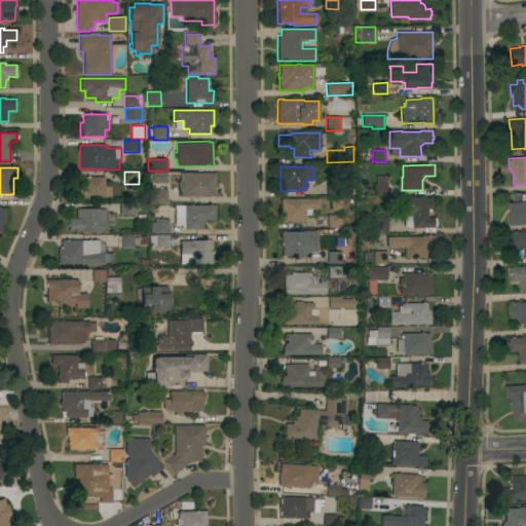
[(166,173),(167,184),(153,184),(152,174),(166,173)]
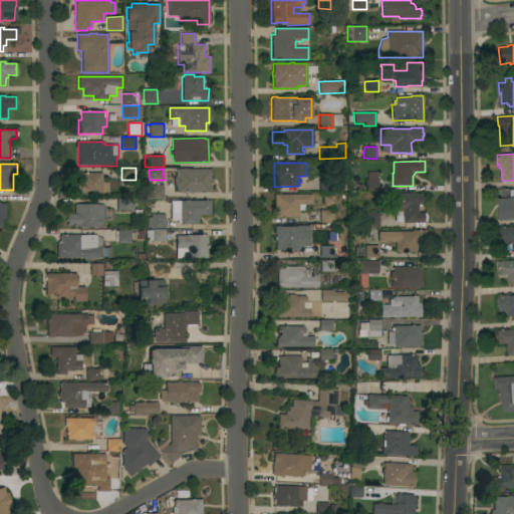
[(210,169),(210,179),(212,179),(212,184),(210,184),(210,193),(177,193),(177,192),(175,192),(175,186),(176,186),(175,184),(175,179),(176,177),(177,176),(177,170),(210,169)]
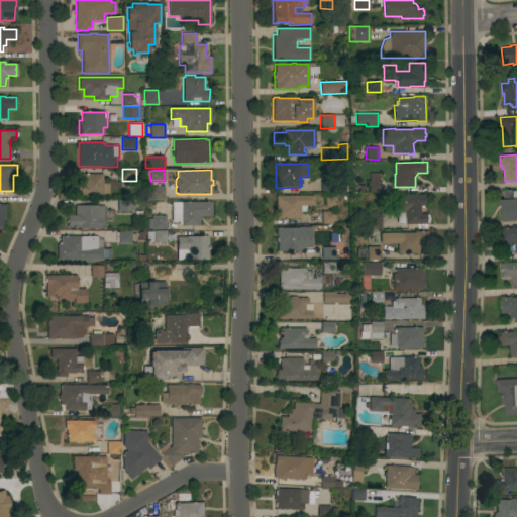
[(102,174),(103,183),(109,183),(109,196),(78,197),(78,183),(79,183),(79,180),(81,180),(81,175),(102,174)]
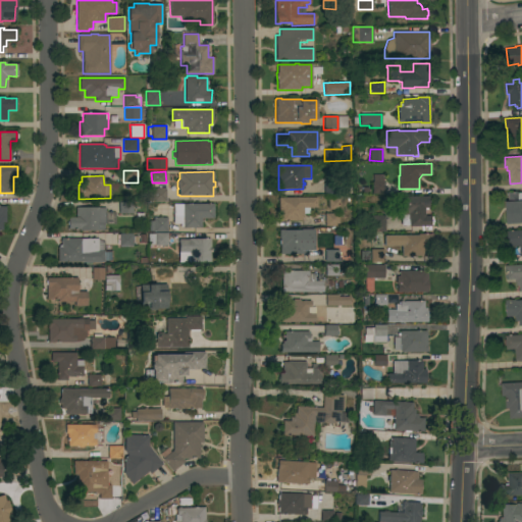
[(382,175),(382,181),(384,181),(384,194),(372,194),(372,181),(373,181),(373,175),(382,175)]
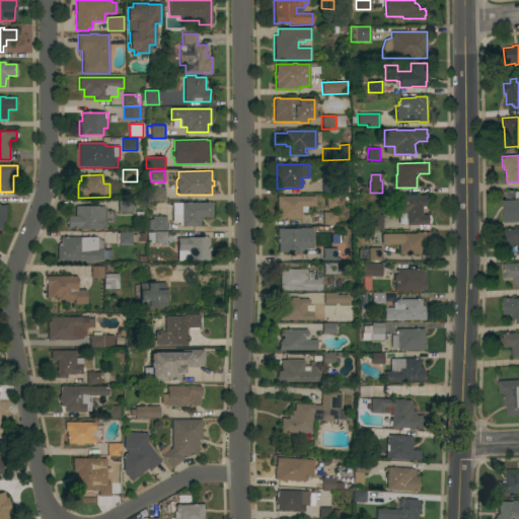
[(335,181),(336,193),(322,193),(322,181),(335,181)]
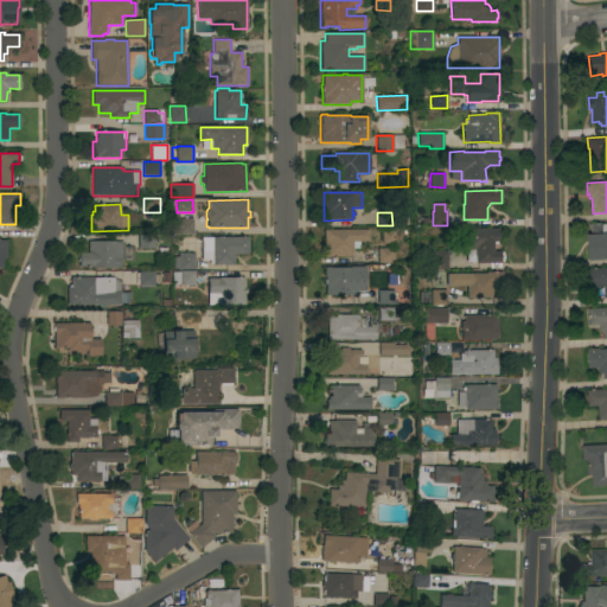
[(193,235),(177,235),(177,232),(173,232),(173,219),(193,219),(193,235)]
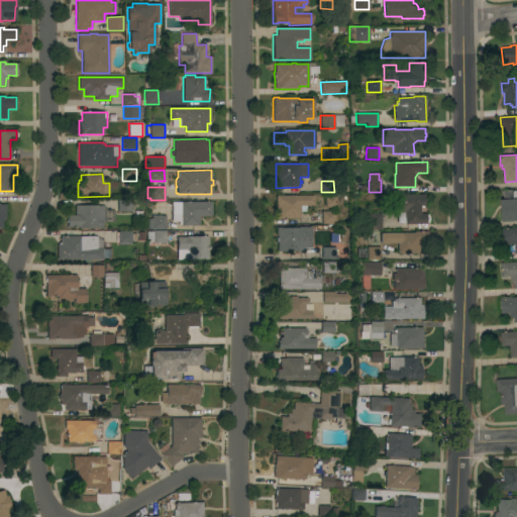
[(504,200),(504,191),(516,190),(516,221),(502,221),(502,220),(501,220),(501,212),(502,212),(502,209),(501,209),(501,204),(501,200),(504,200)]
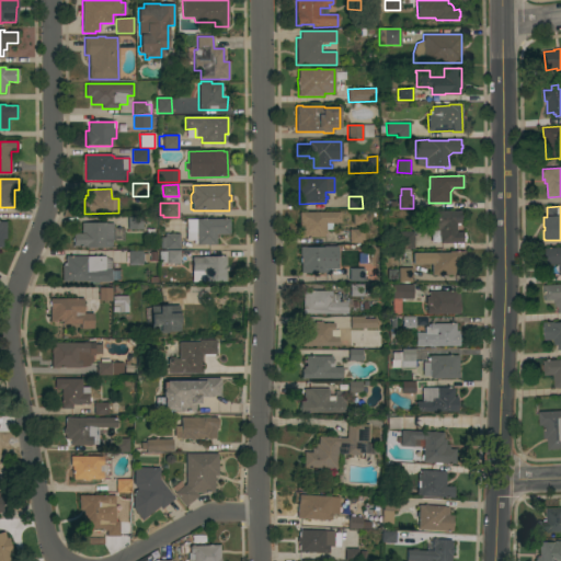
[(460,212),(460,224),(456,224),(456,232),(462,232),(462,243),(439,243),(439,242),(431,242),(431,229),(432,229),(432,212),(460,212)]
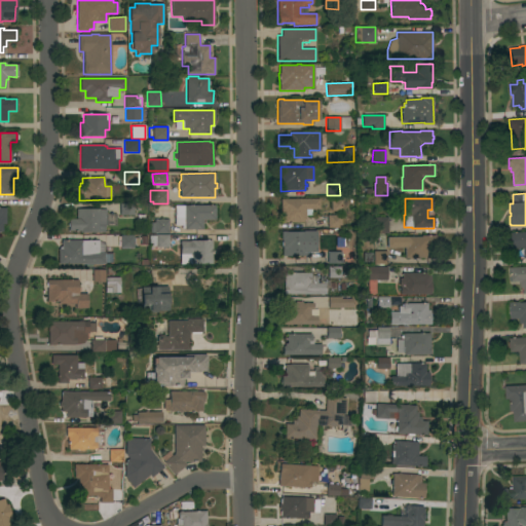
[(320,199),(320,210),(311,210),(311,216),(305,216),(305,222),(284,222),(284,220),(280,220),(280,199),(320,199)]
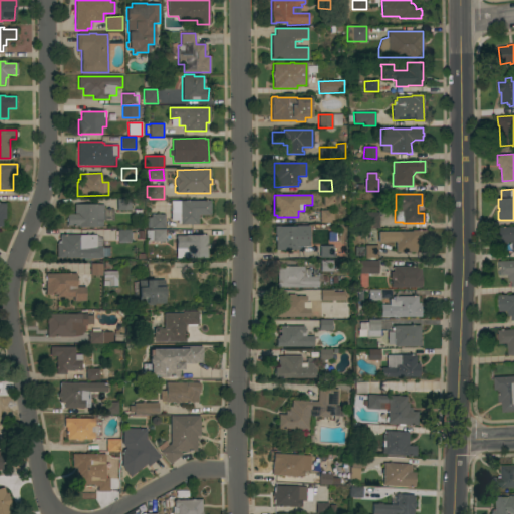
[(334,206),(323,206),(323,196),(334,196),(334,206)]
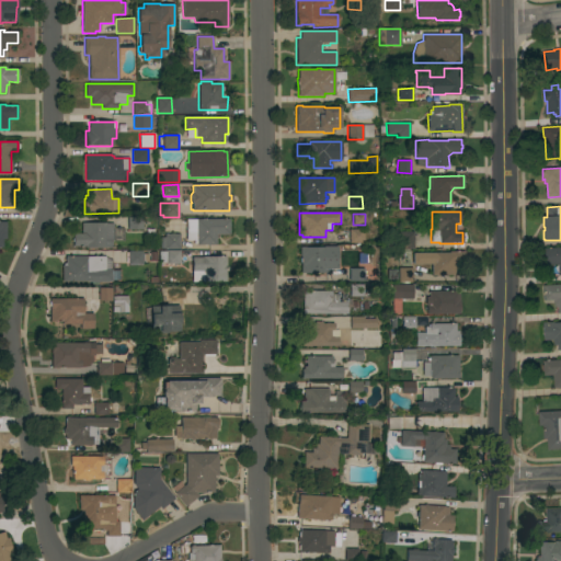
[(142,229),(127,229),(127,217),(142,217),(142,229)]
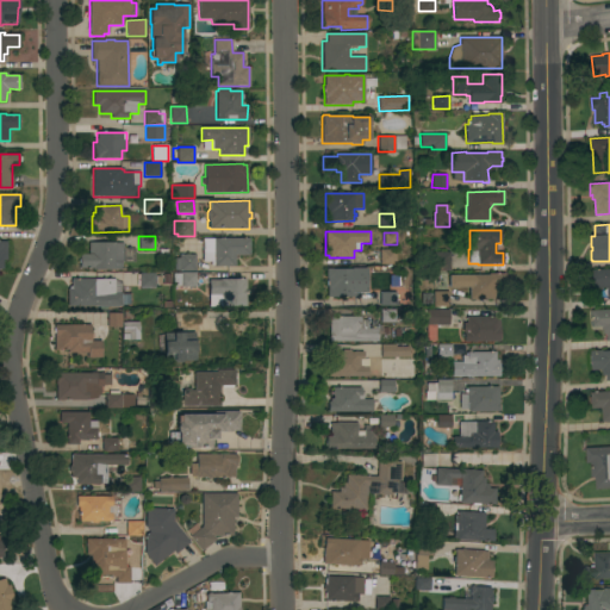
[(242,238),(242,237),(244,237),(244,238),(249,238),(249,255),(235,255),(234,266),(213,266),(211,266),(211,262),(203,262),(203,238),(242,238)]
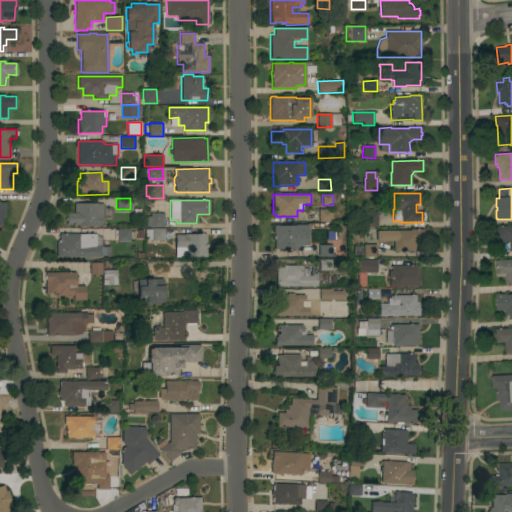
[(103,209),(110,209),(110,218),(103,218),(103,220),(102,220),(102,226),(78,226),(78,225),(67,225),(67,213),(74,213),(75,203),(97,203),(97,204),(103,204),(103,209)]
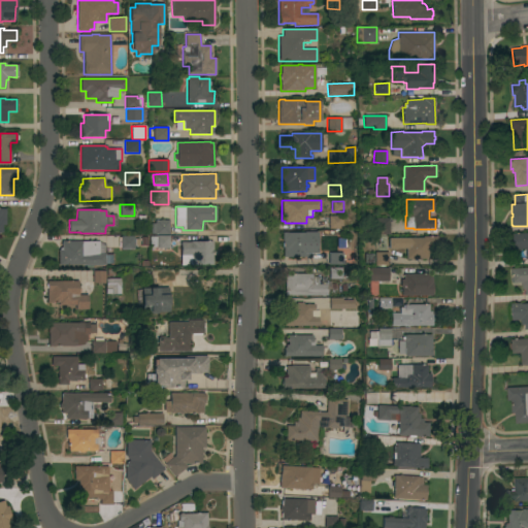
[(329,229),(328,217),(342,216),(342,228),(329,229)]
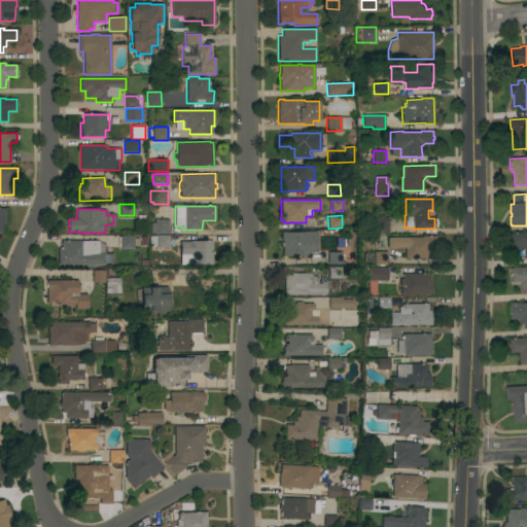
[(375,234),(375,217),(389,217),(388,234),(375,234)]
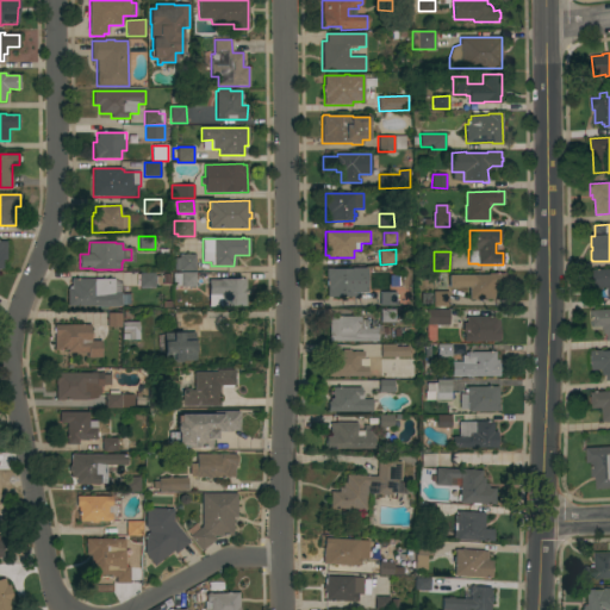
[(194,255),(194,259),(197,259),(197,269),(194,269),(194,271),(179,271),(179,269),(174,269),(174,259),(179,259),(179,255),(194,255)]
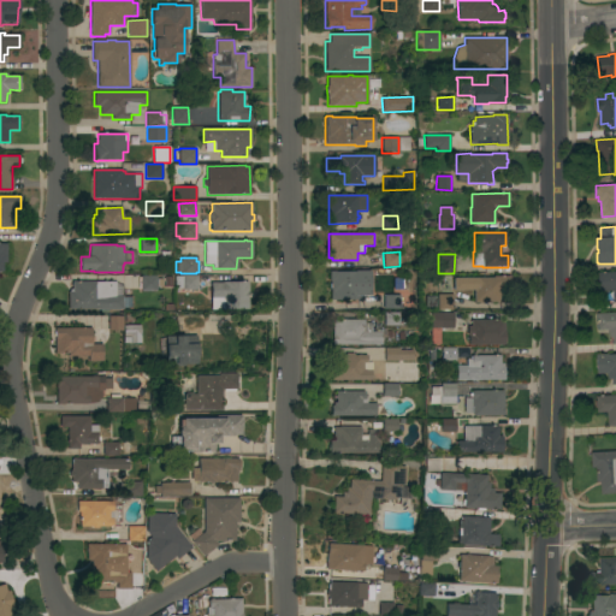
[(331,300),(331,282),(330,282),(330,271),(359,272),(369,271),(369,295),(359,295),(359,298),(331,300)]
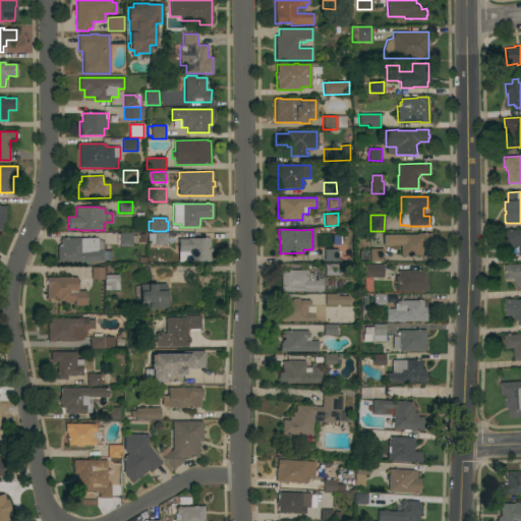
[(520,229),(520,254),(519,244),(508,245),(507,230),(520,229)]
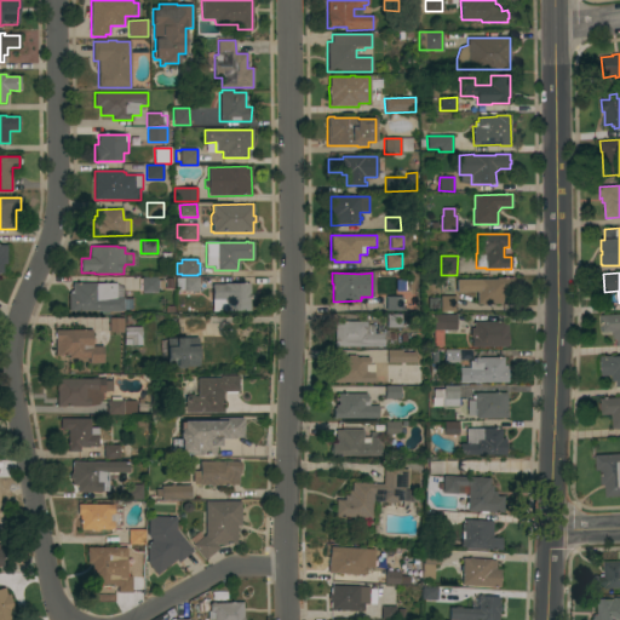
[(199,292),(183,292),(183,277),(199,276),(199,292)]
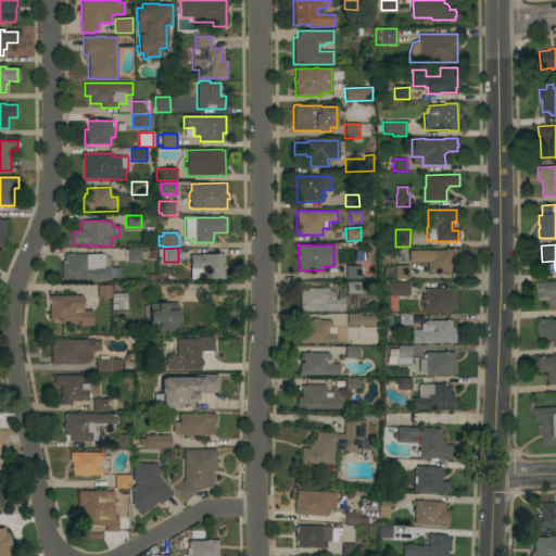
[(141,252),(147,252),(147,260),(141,260),(141,263),(127,263),(127,249),(141,249),(141,252)]
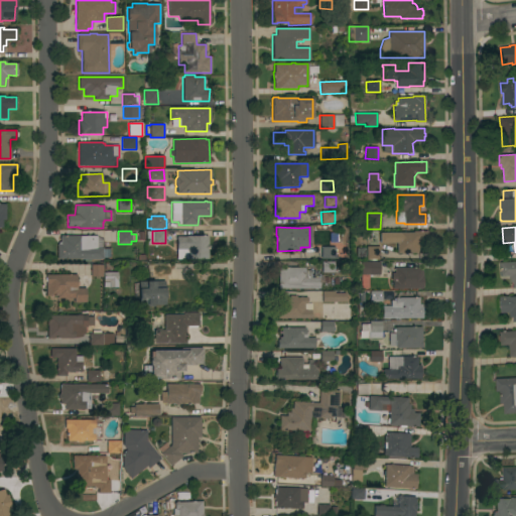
[(379,242),(379,233),(413,233),(413,232),(427,232),(427,239),(419,239),(419,253),(397,253),(397,243),(379,242)]
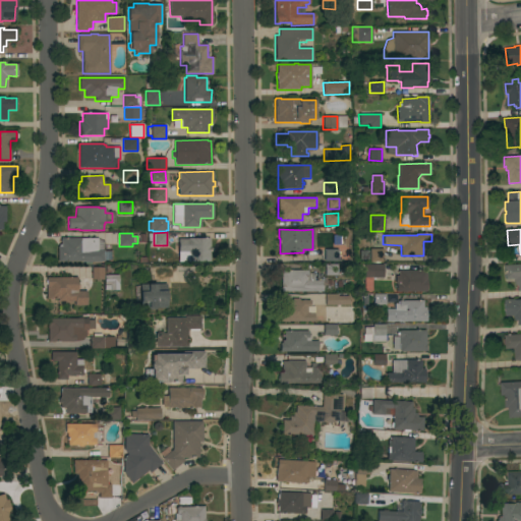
[(98,238),(98,249),(104,249),(104,262),(58,262),(58,246),(61,246),(61,238),(98,238)]
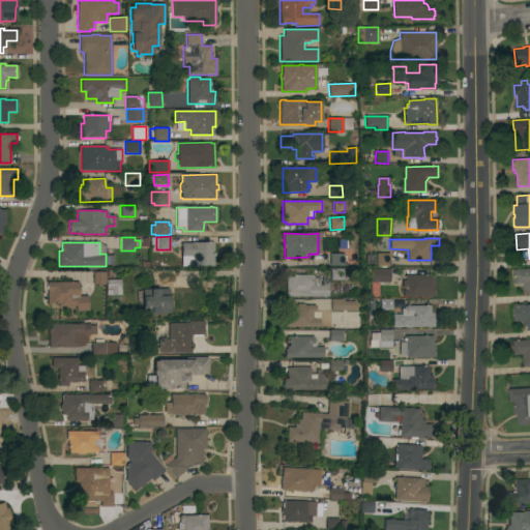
[(213,252),(212,252),(212,257),(213,257),(213,266),(193,266),(193,256),(181,256),(181,243),(192,243),(192,242),(213,242),(213,252)]
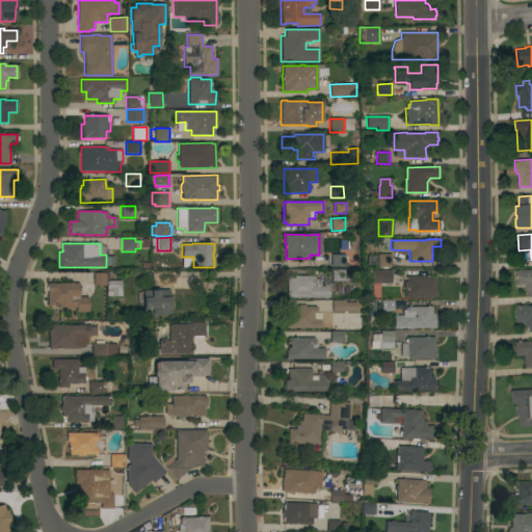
[(392,254),(392,267),(378,267),(378,255),(392,254)]
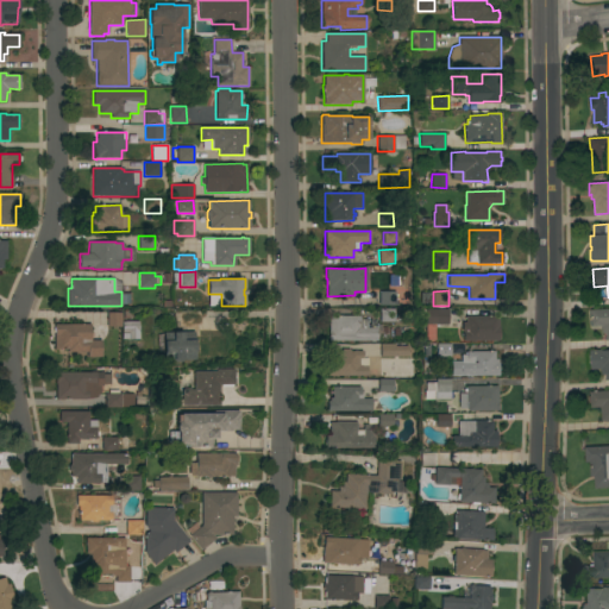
[(395,306),(380,306),(380,292),(395,292),(395,306)]
